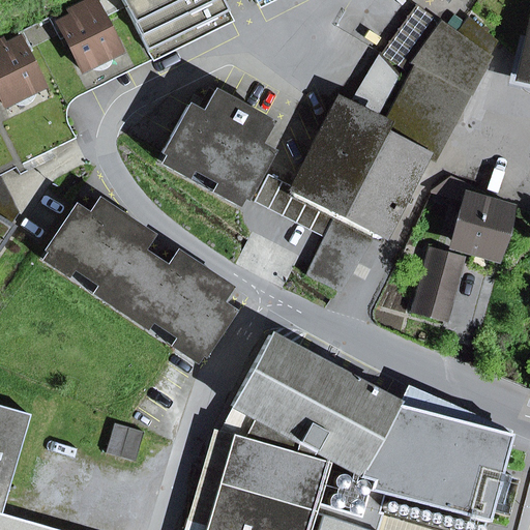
[(81,70),(119,51),(93,0),(69,12),(72,17),(58,24),(81,70)]
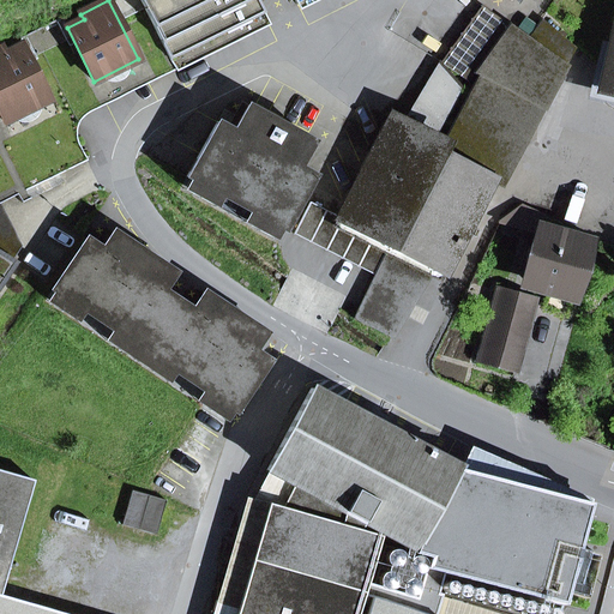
[(266,20),(268,20),(257,0),(140,0),(173,65),(174,64),(173,61),(264,16),(266,20)]
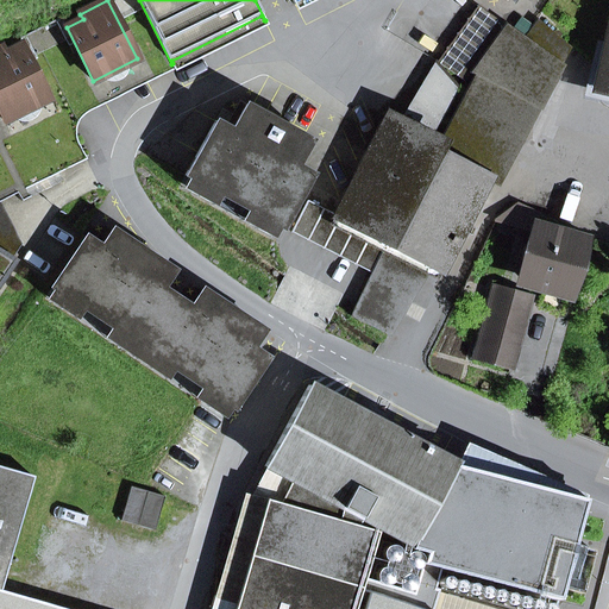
[(294,0),(296,5),(299,10),(318,0),(294,0)]
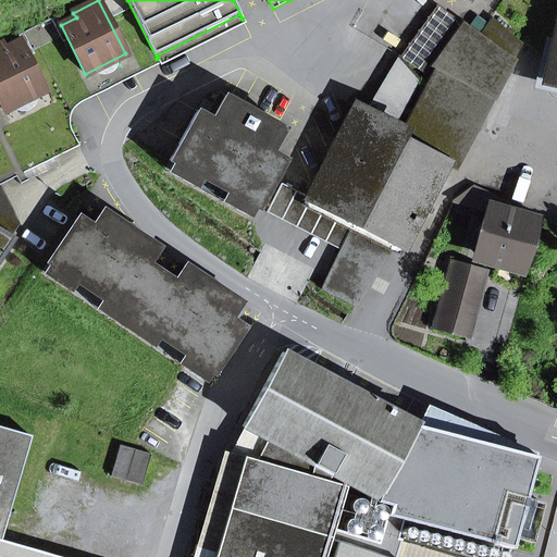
[(424,75),(430,67),(462,24),(437,5),(399,57),(424,75)]
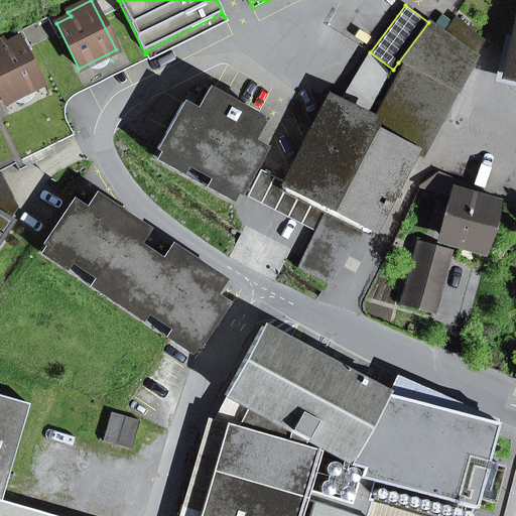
[(146,53),(149,60),(226,22),(224,17),(222,13),(145,51),(146,53)]
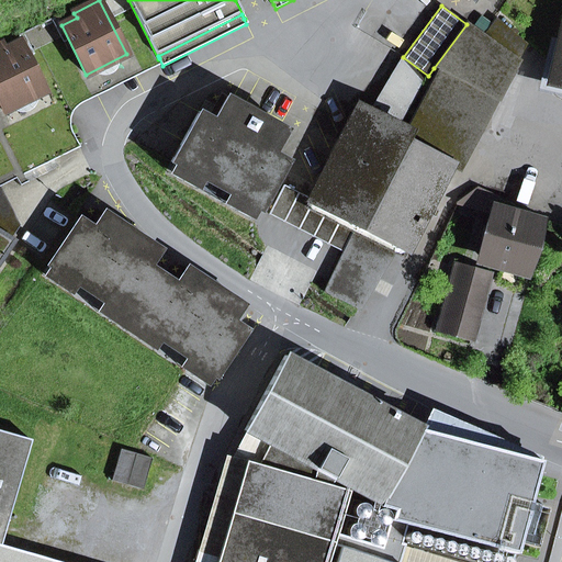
[(481,17),(473,26),(484,33),(491,23),(481,17)]
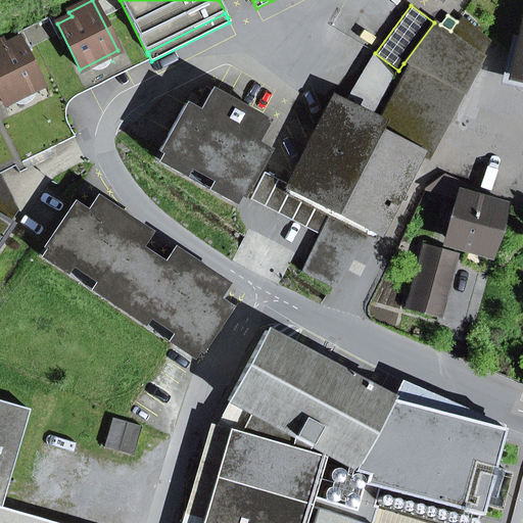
[(489,41),(462,17),(449,34),(434,22),(403,63),(409,65),(378,122),(373,132),(418,154),(422,156),(438,125),(443,127),(489,41)]
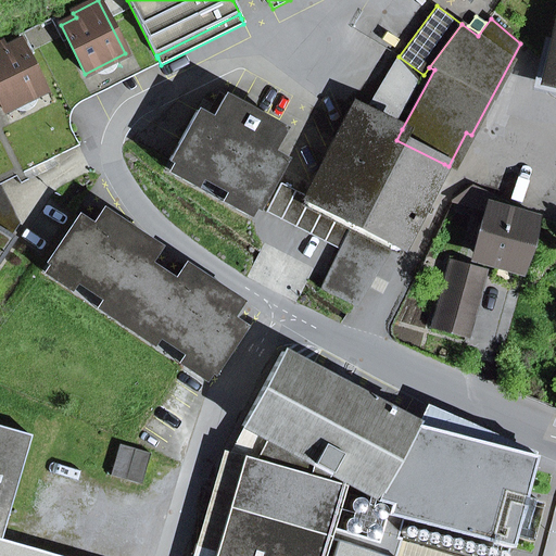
[(555,85),(555,22),(542,81),(555,85)]
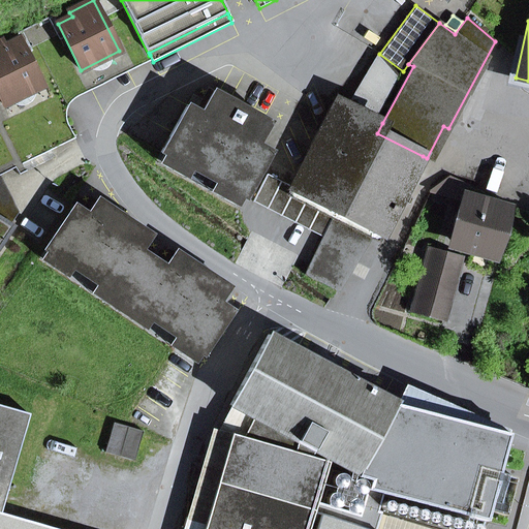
[(0,97),(4,104),(42,86),(20,39),(5,47),(2,41),(0,42),(0,97)]
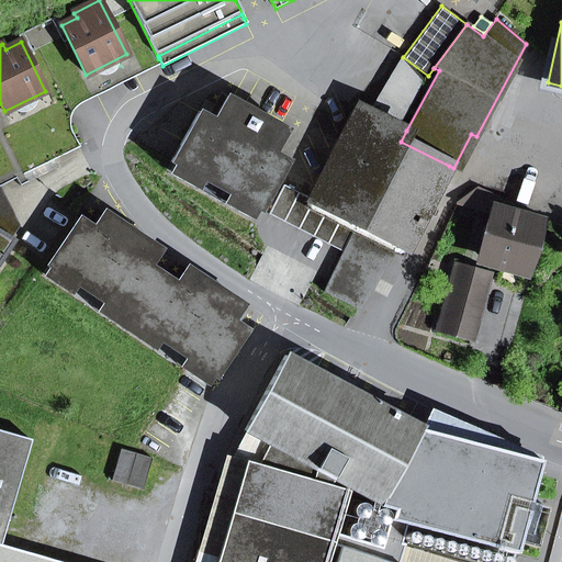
[(424,80),(403,57),(370,113),(397,126),(424,80)]
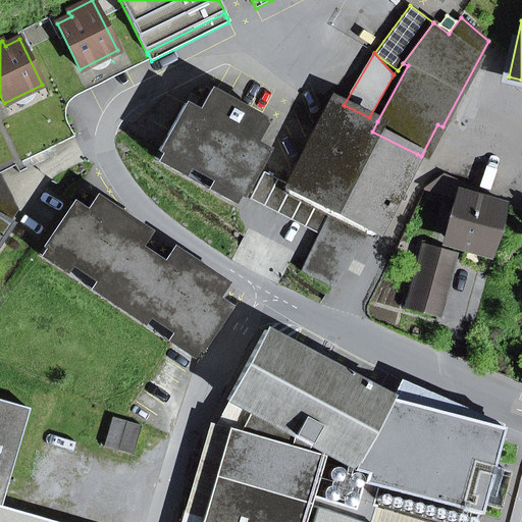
[(198,111),(185,104),(159,151),(161,153),(239,195),(241,197),(267,150),(254,142),(266,120),(210,90),(198,111)]
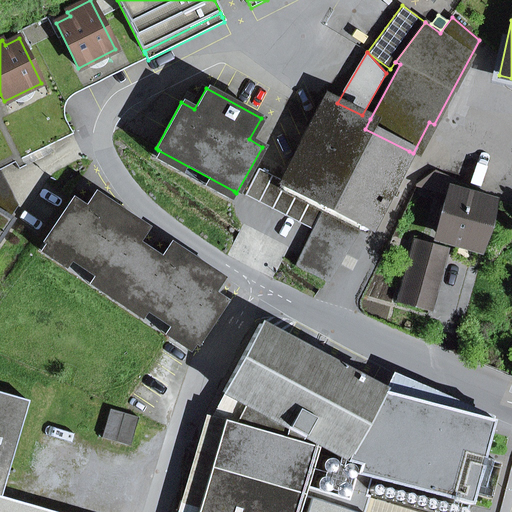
[(360,220),(371,226),(409,151),(365,129),(370,119),(362,115),(337,103),(324,96),(282,181),(326,203),(360,220)]
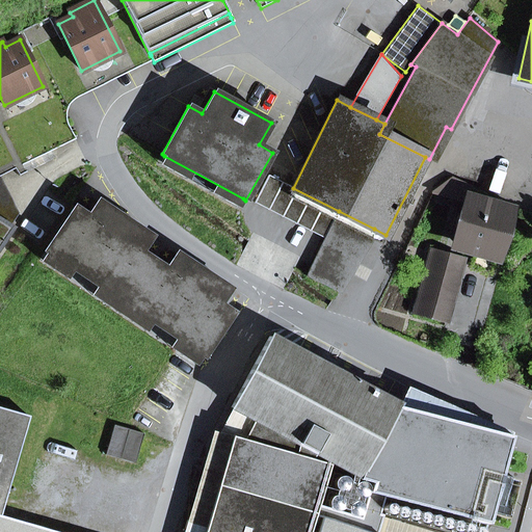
[(238,208),(243,198),(164,156),(160,164),(238,208)]
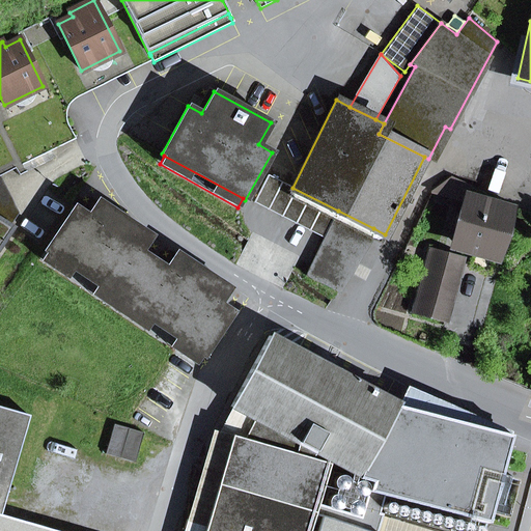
[(269,175),(254,203),(325,239),(338,211),(292,188),(269,175)]
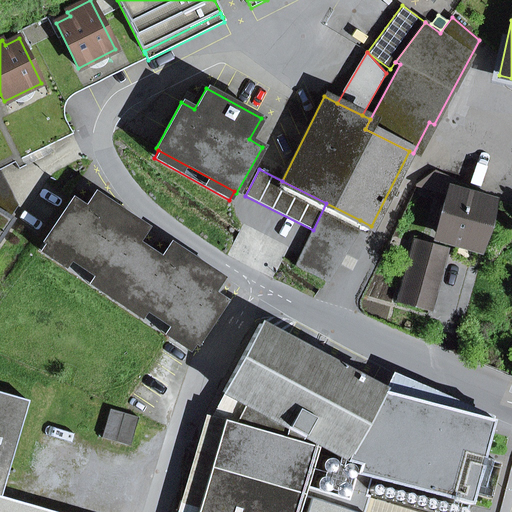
[(0,211),(10,218),(18,206),(0,170),(0,211)]
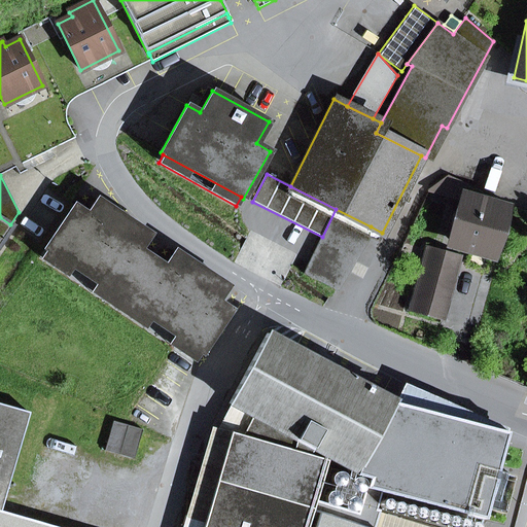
[(428,190),(462,200),(465,183),(448,176),(428,190)]
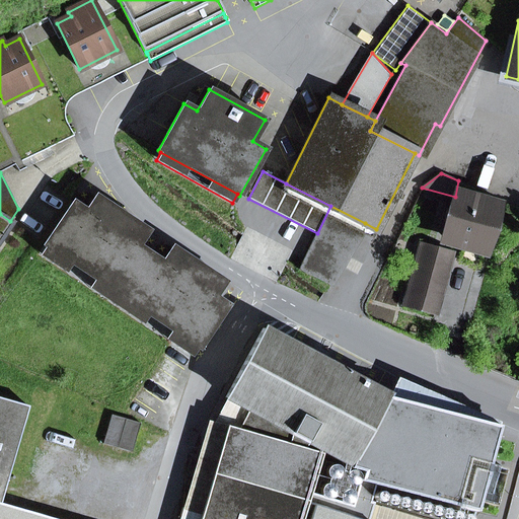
[(95,280),(122,297),(151,253),(139,245),(149,231),(96,196),(86,210),(73,202),(44,245),(46,246),(71,264),(95,280)]
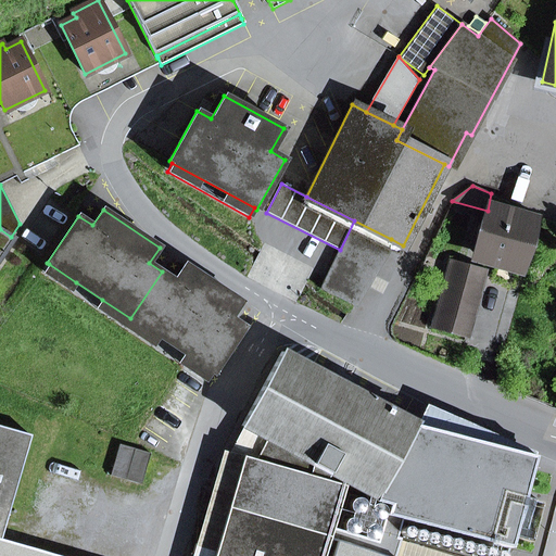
[(494,263),(495,263),(493,273),(515,279),(530,222),(488,211),(476,254),(495,260),(494,263)]
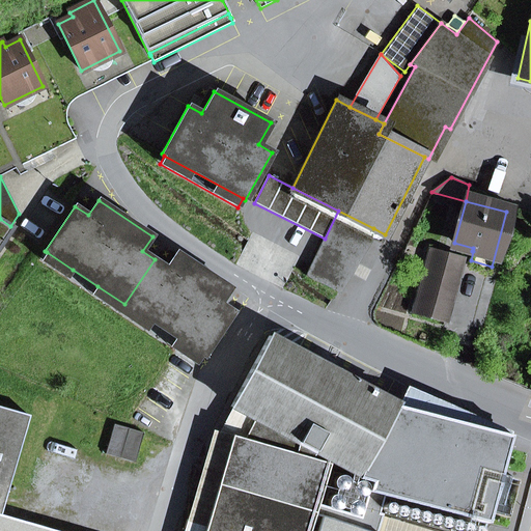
[(338,211),(325,239),(322,244),(357,261),(373,228),(338,211)]
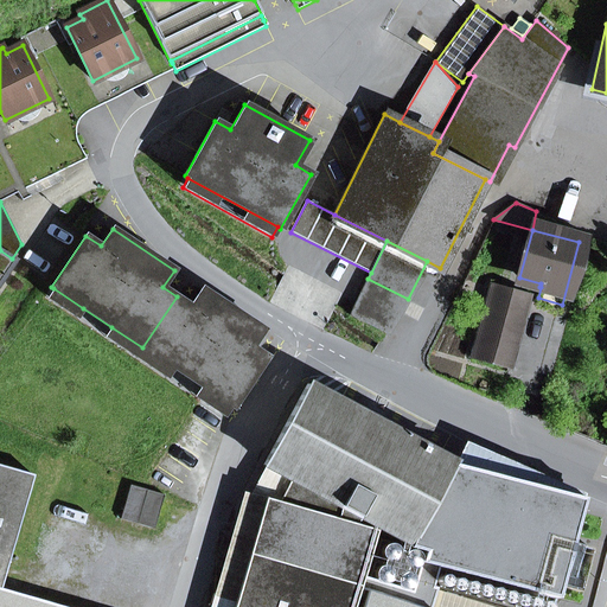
[(0,250),(0,281),(14,261),(12,259),(0,250)]
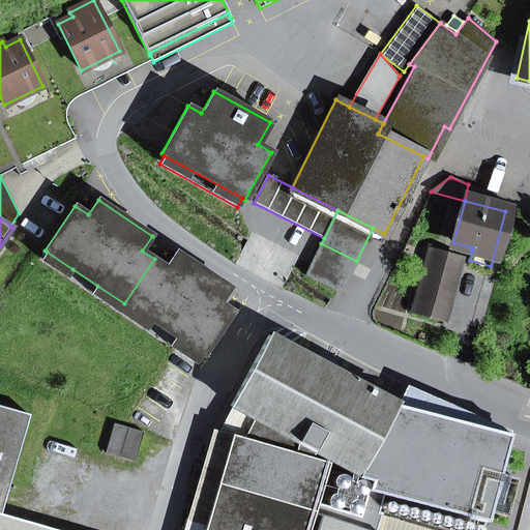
[(346,276),(348,276),(356,261),(321,243),(305,275),(337,292),(346,276)]
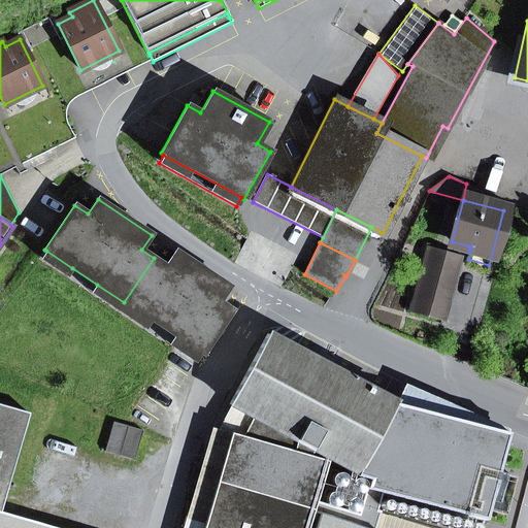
[(428,249),(411,311),(443,320),(460,257),(428,249)]
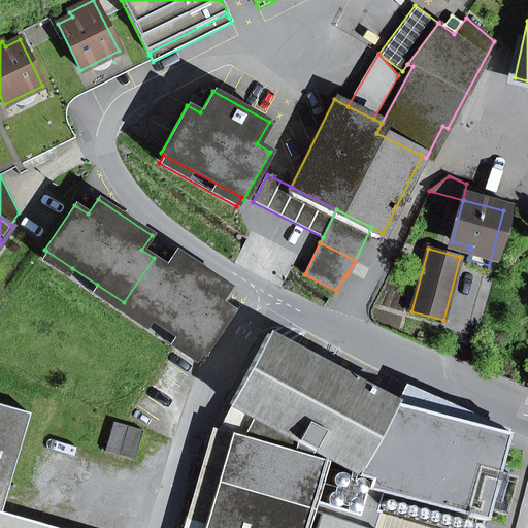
[(67,276),(72,268),(46,251),(41,260),(67,276)]
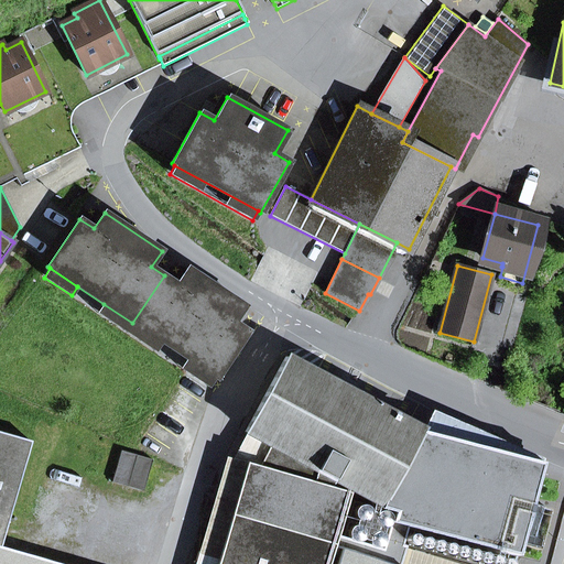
[(216,379),(248,332),(234,323),(245,306),(187,268),(177,284),(164,275),(132,323),(161,343),(187,359),(214,378),(216,379)]
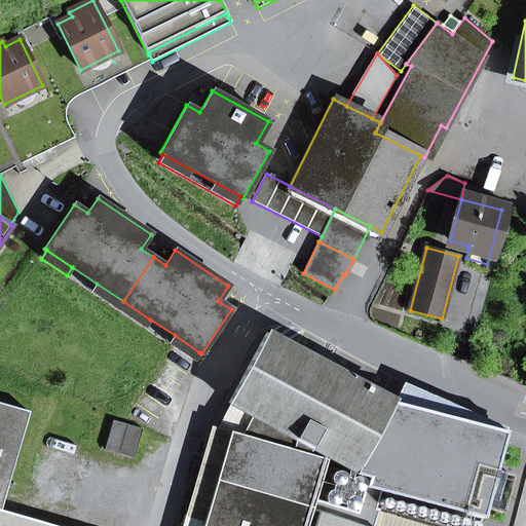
[(145,328),(150,320),(123,301),(97,284),(91,292),(145,328)]
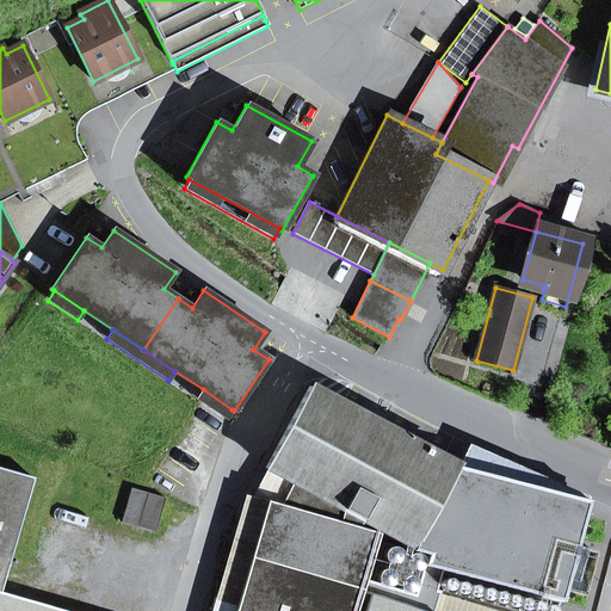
[(252,534),(364,582),(362,592),(418,610),(434,610),(439,597),(440,593),(434,591),(440,571),(561,603),(563,591),(575,548),(587,501),(456,467),(309,387),(266,469),(291,482),(279,505),(266,501),(258,530),(253,529),(252,534)]
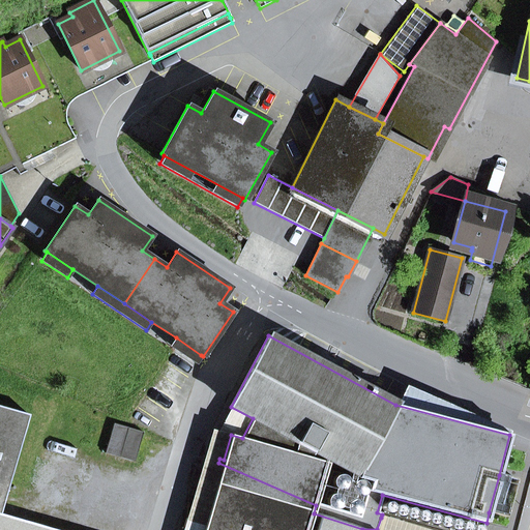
[(196,363),(201,355),(176,337),(170,347),(196,363)]
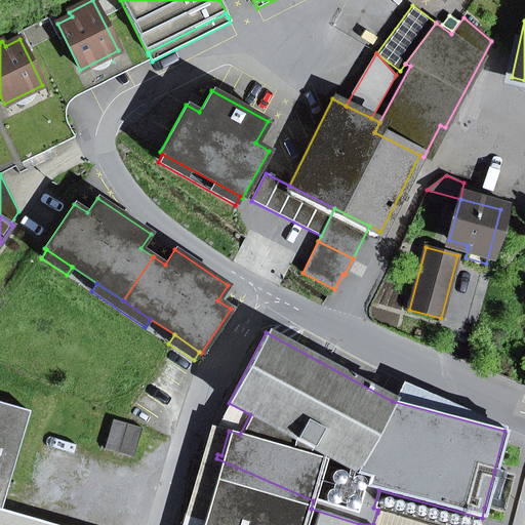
[(505,431),(506,428),(402,382),(392,401),(505,431)]
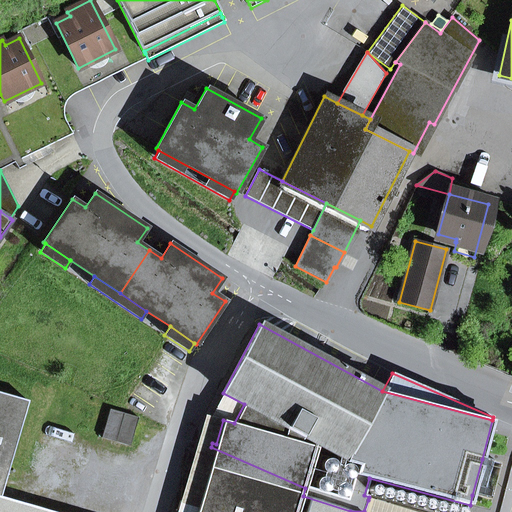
[(52,511),(1,497),(29,401),(0,392),(0,511),(52,511)]
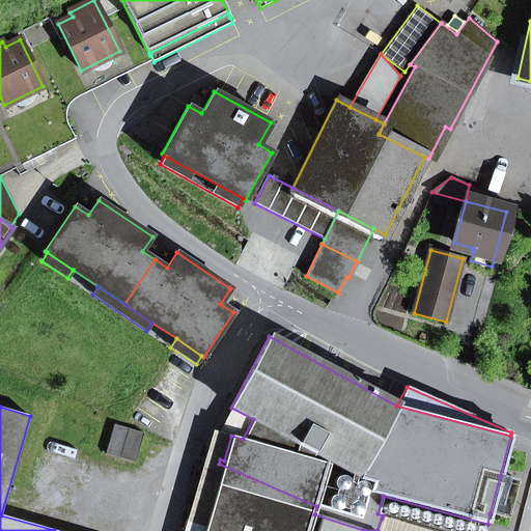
[(231,408),(217,432),(214,431),(188,521),(206,522),(218,484),(213,483),(219,464),(220,459),(224,460),(231,436),(243,439),(253,419),(231,408)]
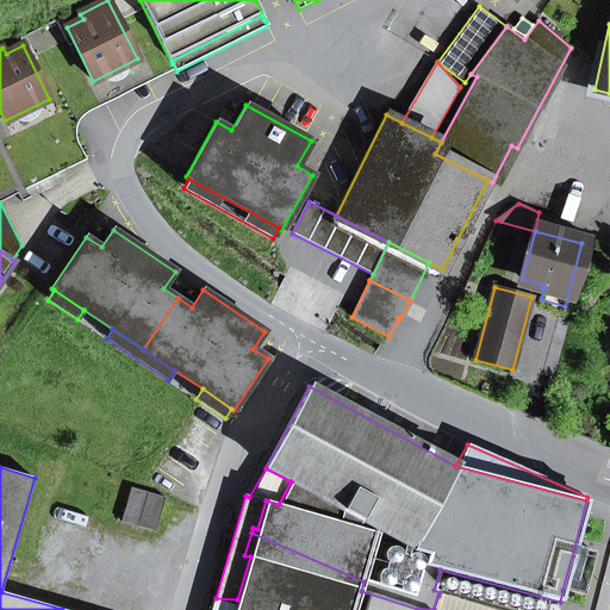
[(131,487),(122,522),(155,531),(166,498),(131,487)]
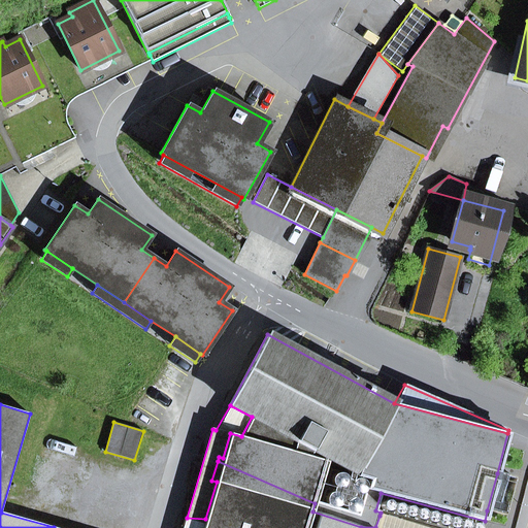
[(307,527),(312,512),(315,503),(218,461),(211,481),(217,482),(205,519),(187,518),(183,527),(307,527)]
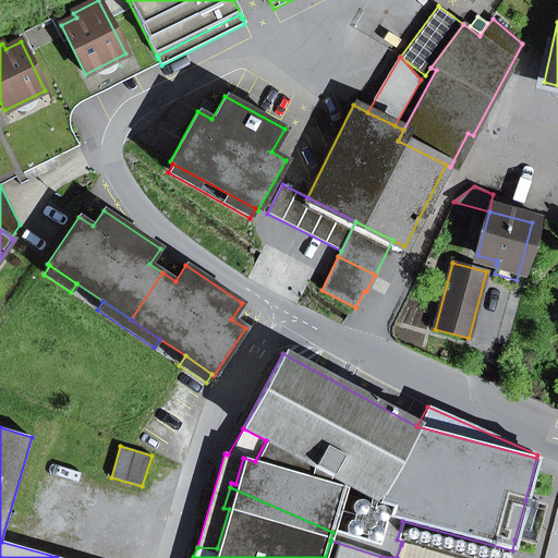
[(514,540),(532,545),(543,505),(525,500),(514,540)]
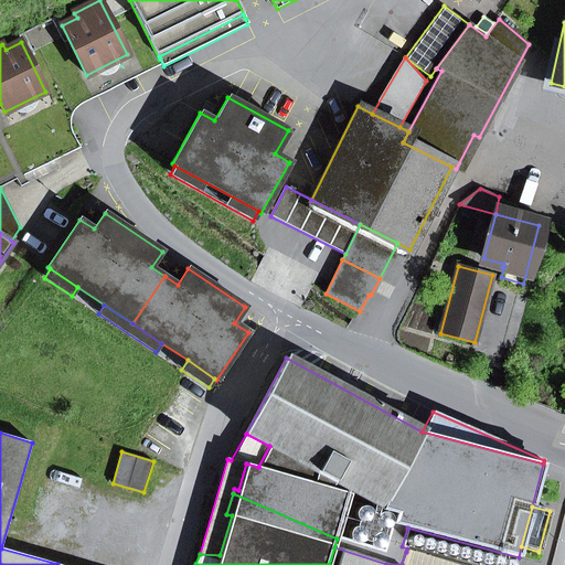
[(418,540),(415,535),(408,536),(407,542),(411,546),(416,545),(418,540)]
